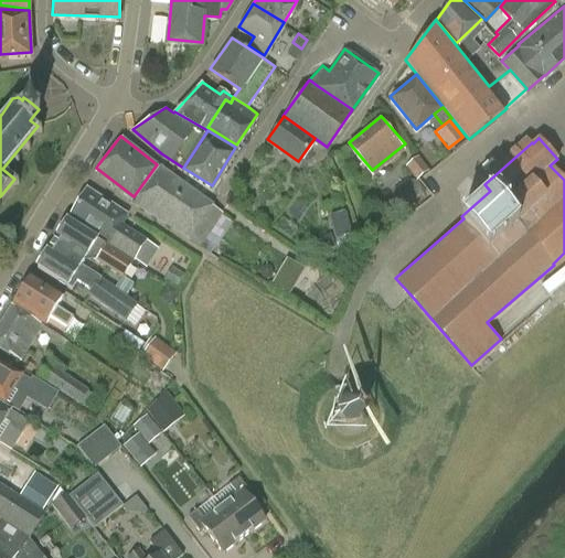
[(418,176),(428,169),(416,153),(406,161),(418,176)]
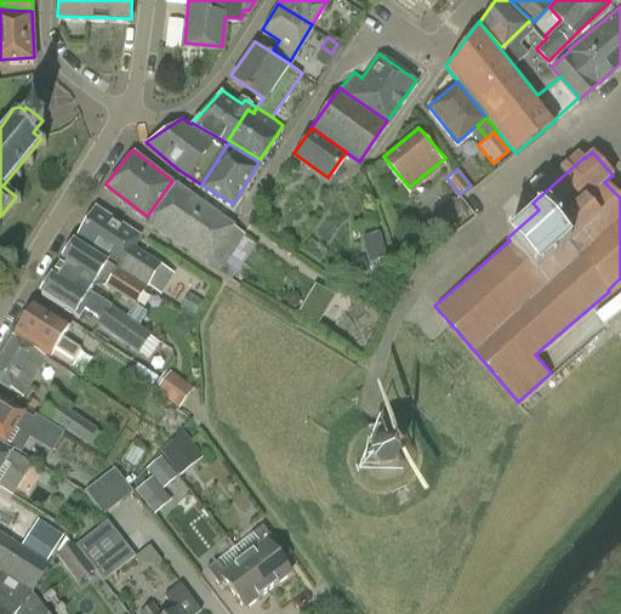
[(218,261),(241,228),(172,181),(147,216),(218,261)]
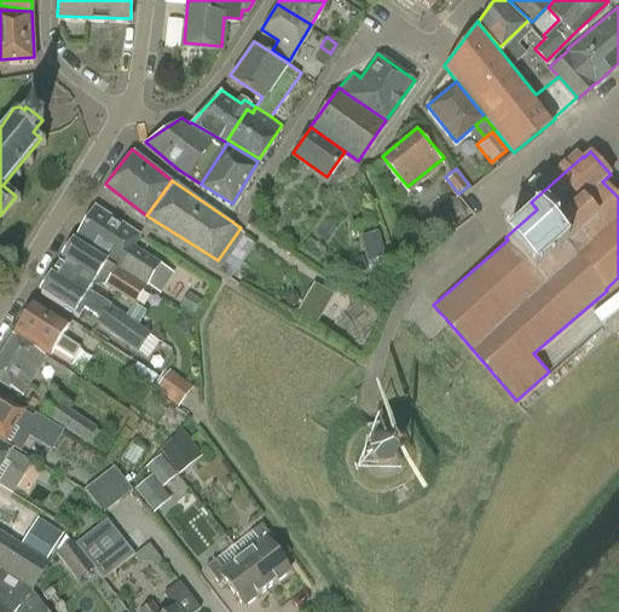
[(171,267),(150,254),(133,243),(133,242),(140,231),(96,202),(75,236),(120,264),(146,281),(173,298),(185,277),(171,267)]
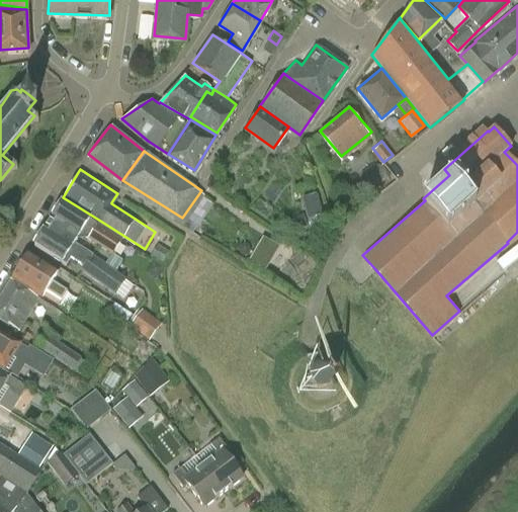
[(61,198),(48,220),(63,230),(60,234),(73,242),(74,240),(81,229),(98,241),(112,250),(121,237),(62,199),(61,198)]
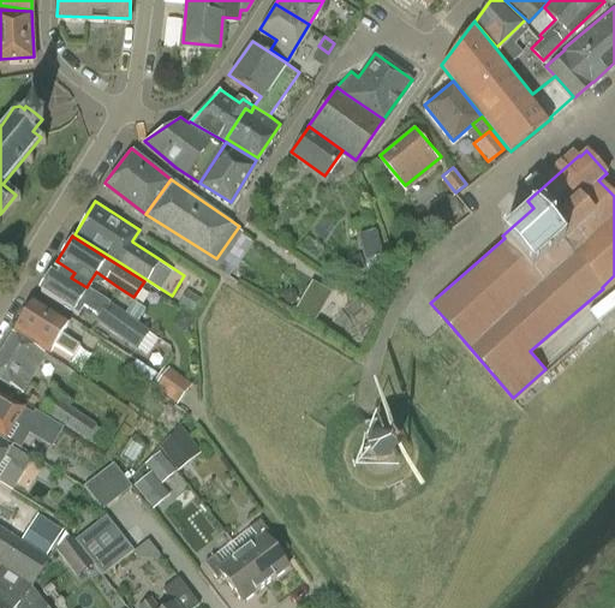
[(75,273),(57,261),(41,286),(75,308),(78,310),(83,302),(100,313),(96,317),(138,344),(149,326),(109,298),(103,294),(88,285),(87,287),(71,278),(75,273)]
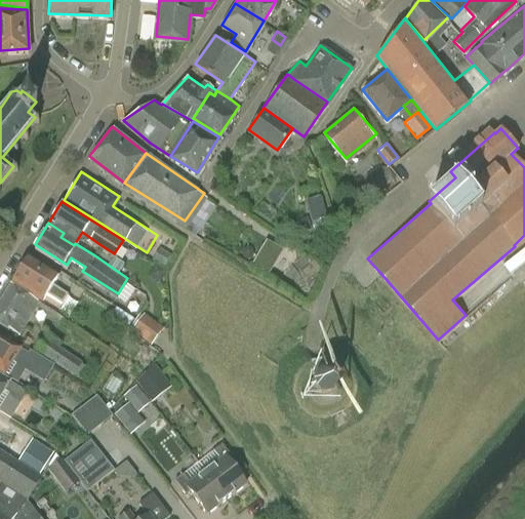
[(266,237),(256,255),(275,264),(283,245),(266,237)]
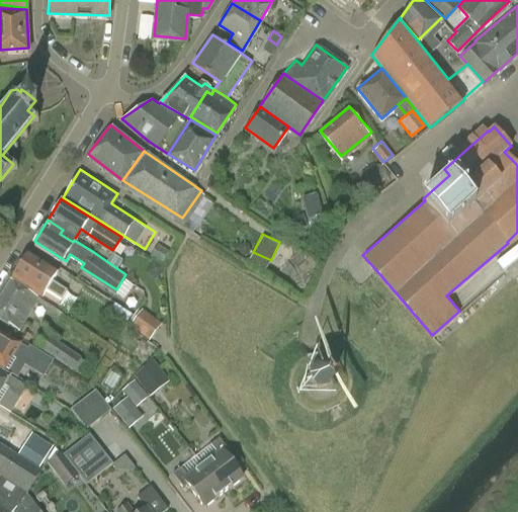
[(62,296),(68,286),(52,276),(57,268),(28,251),(13,275),(41,292),(46,286),(62,296)]
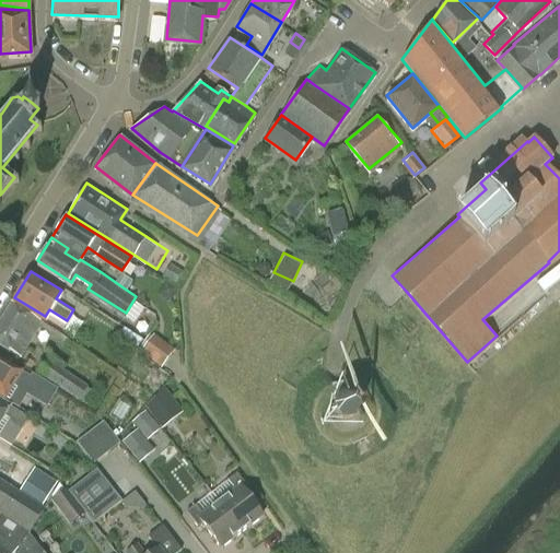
[(0,340),(18,351),(21,353),(42,318),(8,298),(0,310),(0,340)]
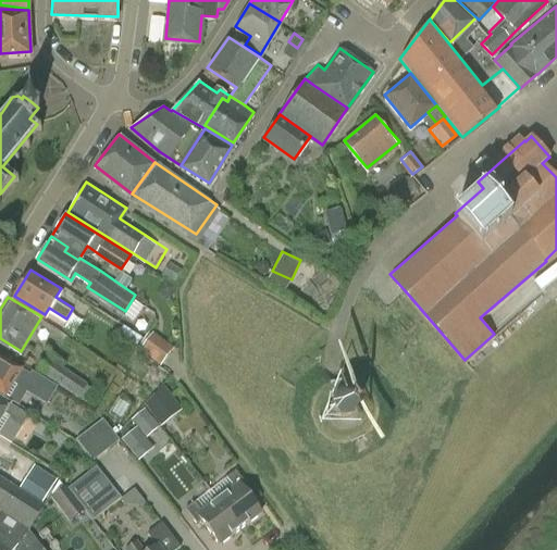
[(139,346),(160,361),(171,346),(173,342),(152,327),(139,346)]
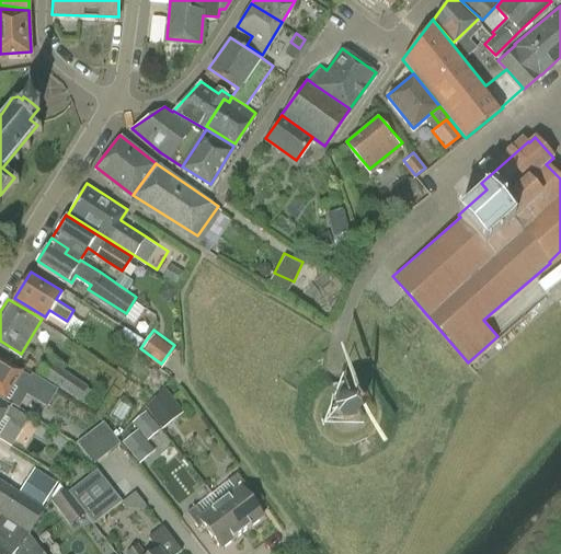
[(0,354),(0,392),(3,394),(12,380),(47,402),(58,384),(34,369),(32,373),(0,354)]
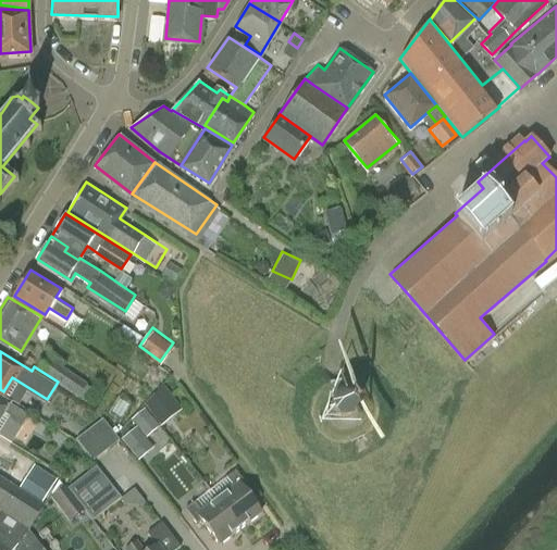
[(87,380),(47,353),(37,367),(78,395),(87,380)]
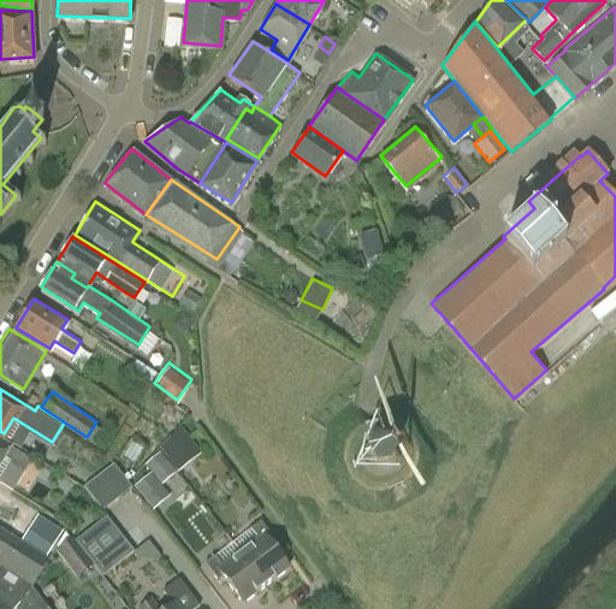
[(189,432),(182,424),(160,444),(178,467),(201,448),(189,432)]
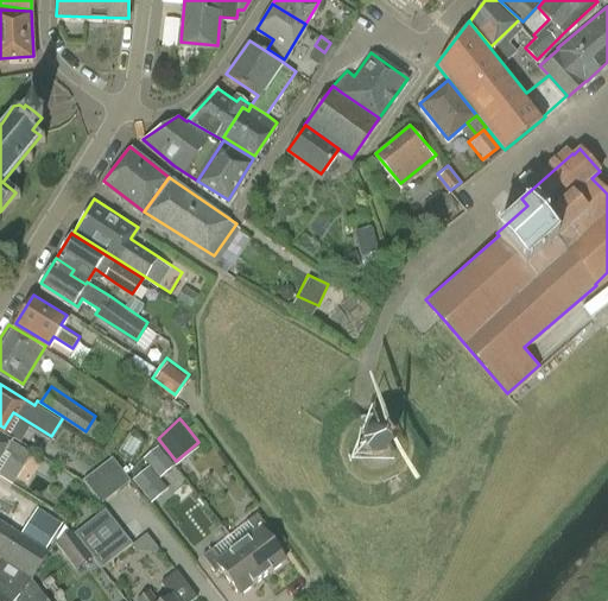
[(386,455),(392,442),(387,434),(375,429),(372,431),(366,434),(363,445),(367,455),(375,457),(381,456),(386,455)]
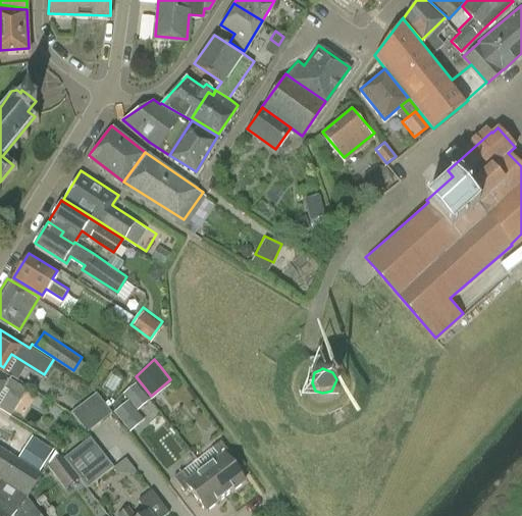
[(0,391),(4,385),(20,396),(27,385),(0,369),(0,391)]
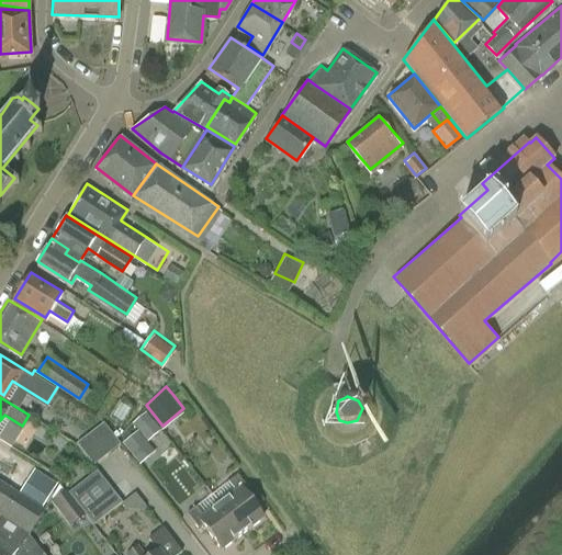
[(146,437),(160,426),(146,408),(132,419),(146,437)]
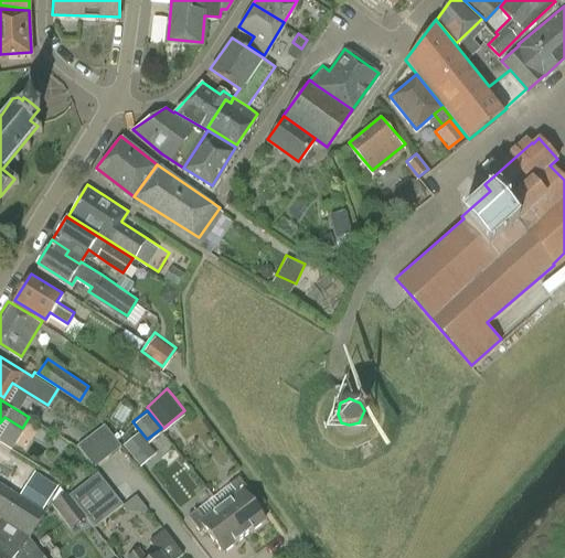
[(120,443),(104,421),(92,431),(108,453),(120,443)]
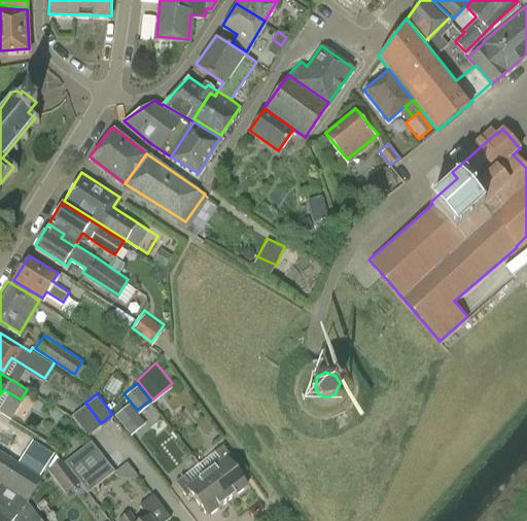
[(144,420),(129,401),(115,412),(131,431),(144,420)]
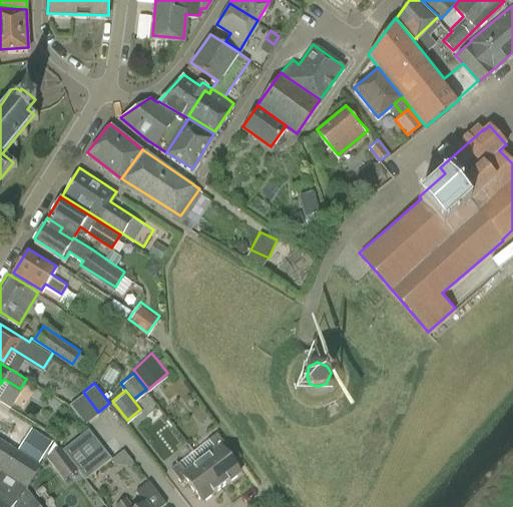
[(23,437),(45,452),(51,443),(29,429),(23,437)]
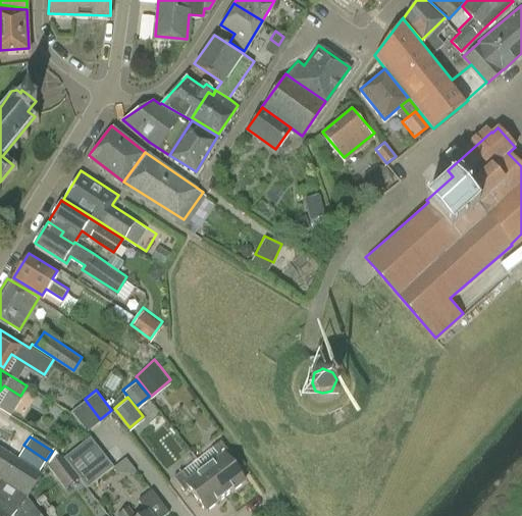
[(219,454),(204,466),(225,494),(245,478),(227,456),(231,453),(221,439),(212,445),(219,454)]
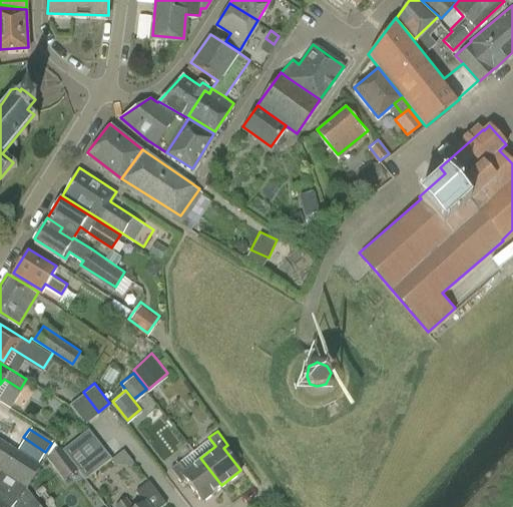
[(0,463),(28,481),(40,462),(0,437),(0,463)]
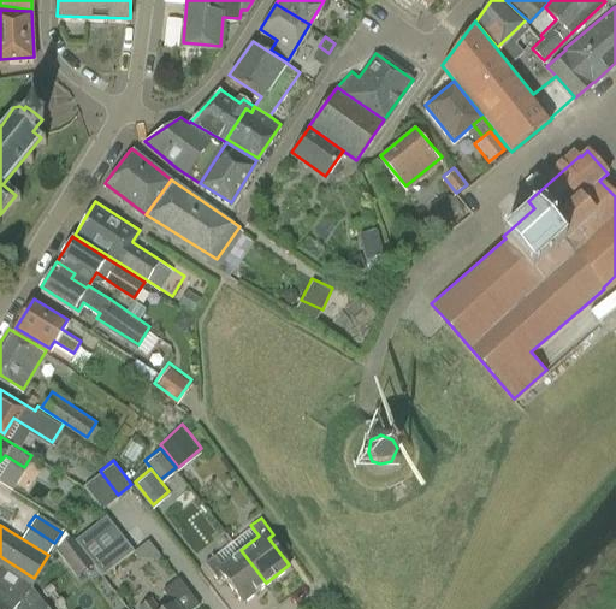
[(99,549),(111,565),(134,547),(123,532),(99,549)]
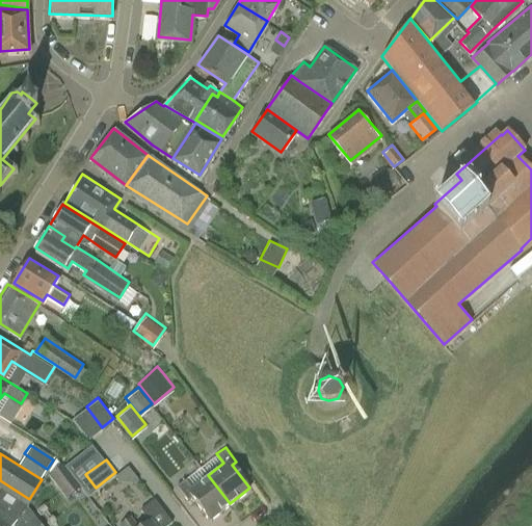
[(50,472),(67,495),(81,484),(64,462),(50,472)]
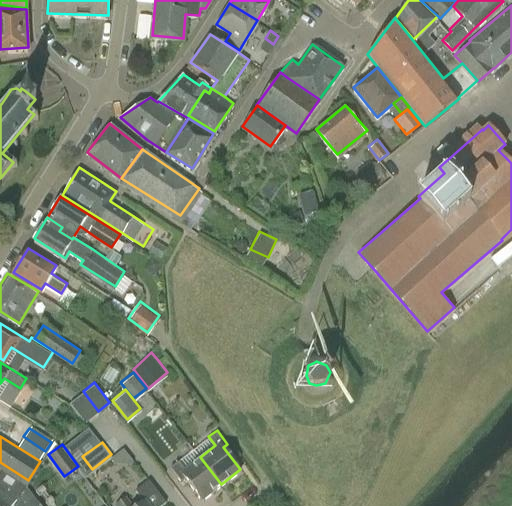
[(124,445),(113,454),(117,459),(130,461),(134,458),(124,445)]
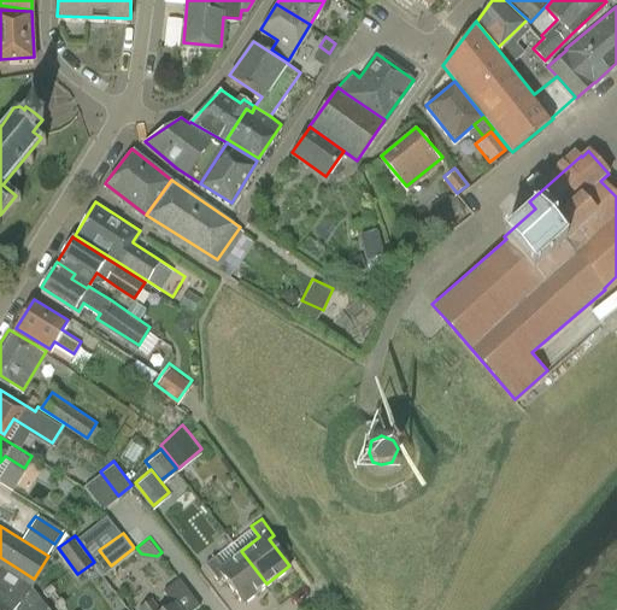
[(223,574),(244,600),(266,584),(241,551),(223,564),(215,553),(205,561),(218,578),(223,574)]
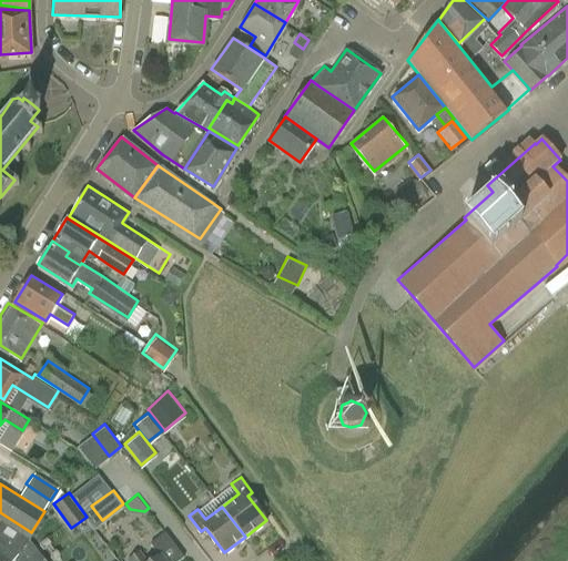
[(129,558),(130,560),(174,560),(183,554),(164,530),(150,541),(160,554),(150,560),(148,560),(140,550),(129,558)]
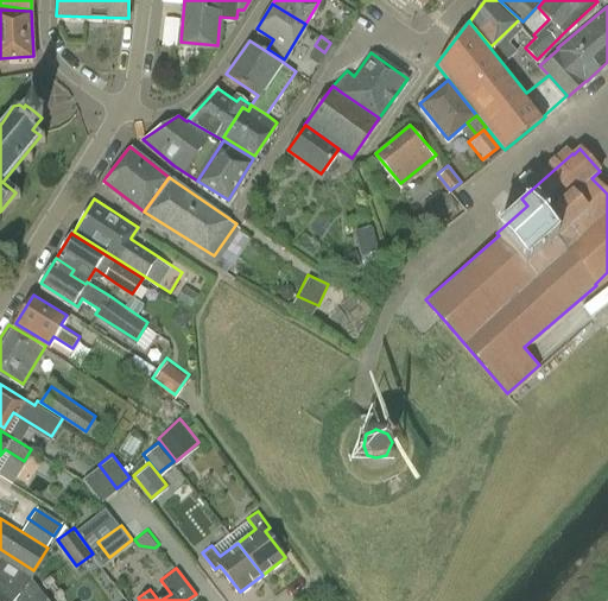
[(0,600),(10,600),(21,588),(0,571),(0,600)]
